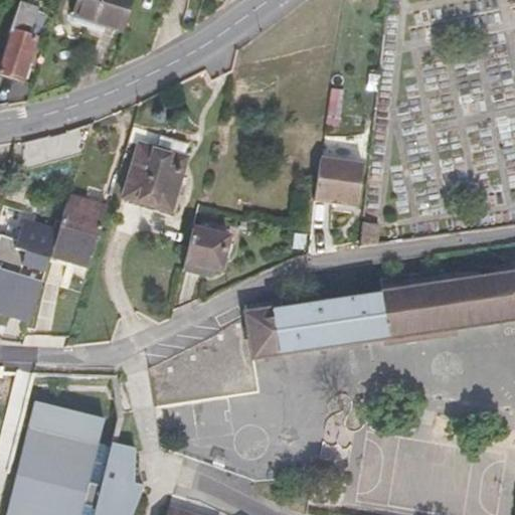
[(76,0),(72,16),(122,33),(133,0),(76,0)]
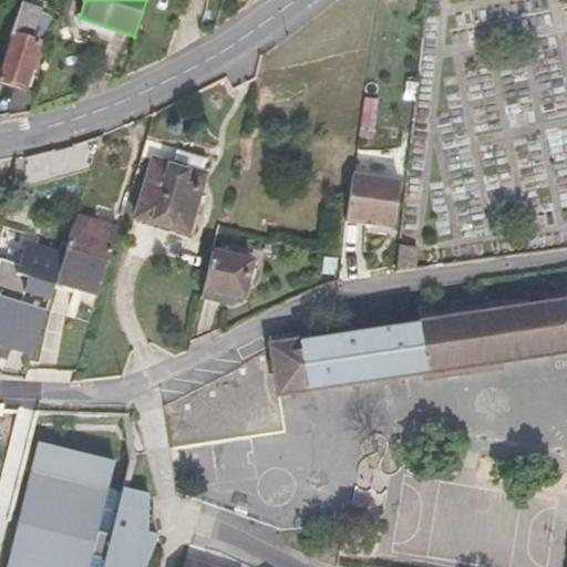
[(41,10),(23,4),(0,75),(0,83),(23,91),(39,44),(26,39),(27,31),(33,31),(41,10)]
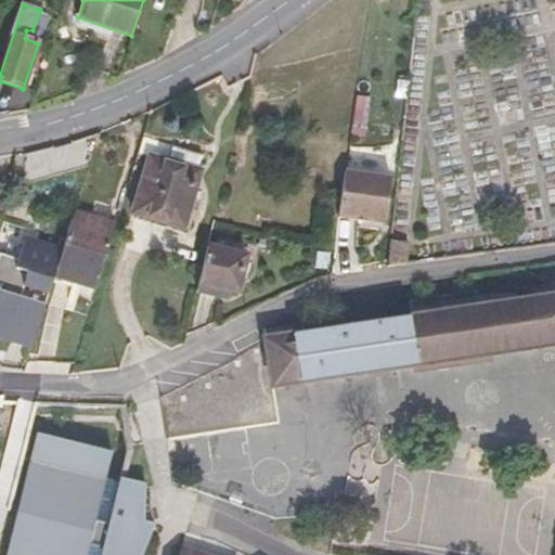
[(168,162),(172,146),(155,142),(132,215),(172,227),(190,169),(168,162)]
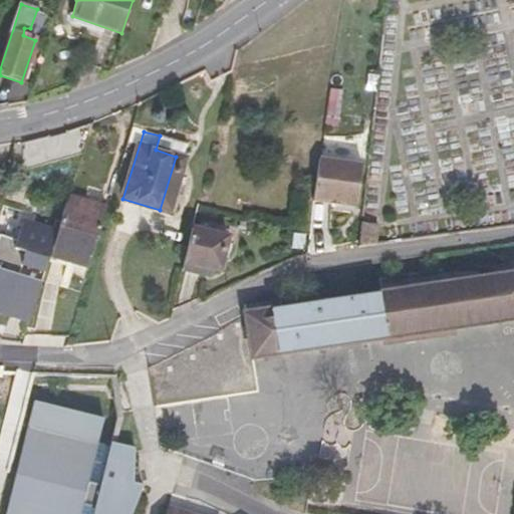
[(181,142),(160,136),(156,150),(176,157),(181,142)]
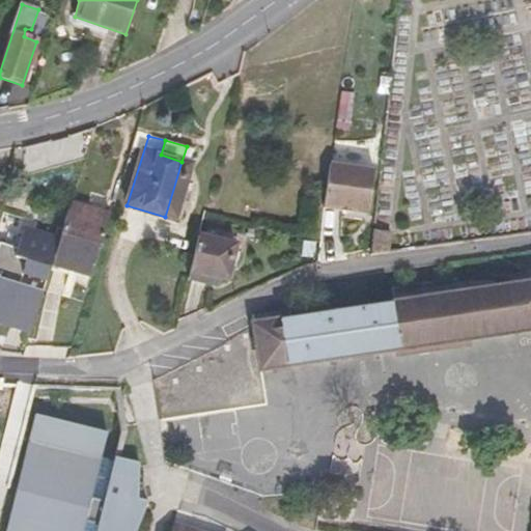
[(194,148),(187,146),(182,162),(189,164),(194,148)]
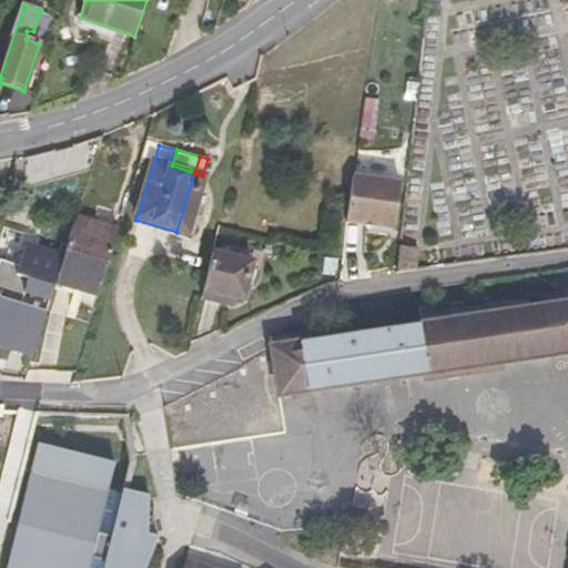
[(202,175),(194,173),(176,232),(189,235),(206,176),(202,175)]
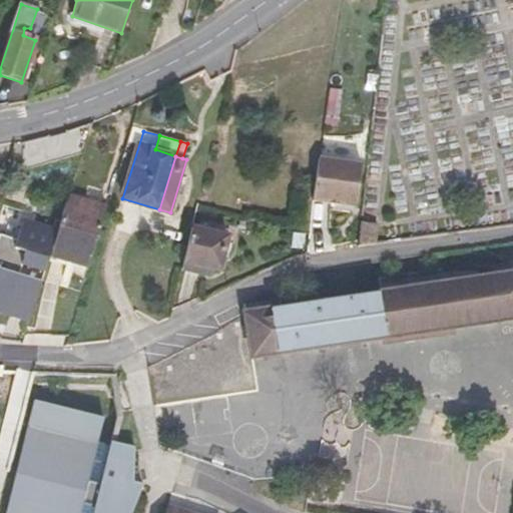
[(362,166),(319,159),(313,202),(356,208),(362,166)]
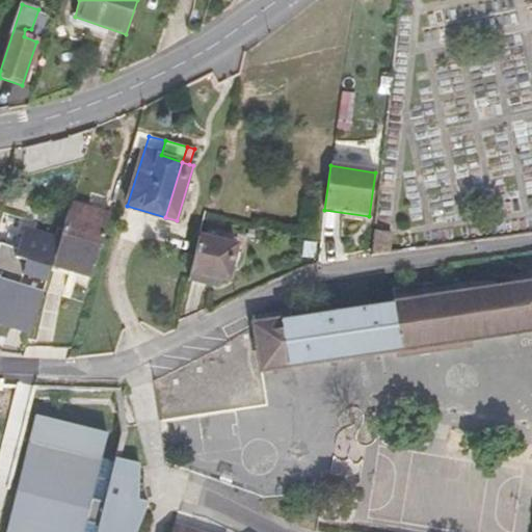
[(51,267),(94,280),(111,215),(72,203),(64,227),(52,263),(51,267)]
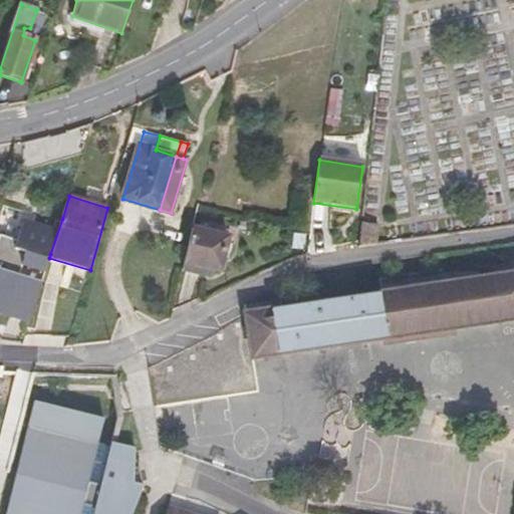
[(0,310),(30,320),(49,258),(50,254),(62,219),(27,210),(18,238),(3,235),(0,243),(0,265),(2,266),(1,270),(0,270),(0,310)]
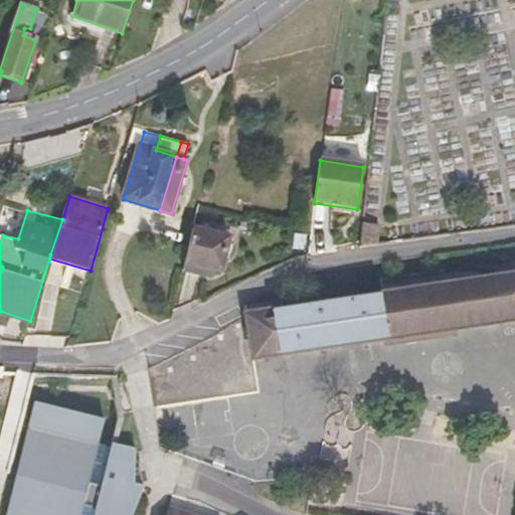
[(373,225),(360,223),(358,244),(362,243),(369,242),(373,225)]
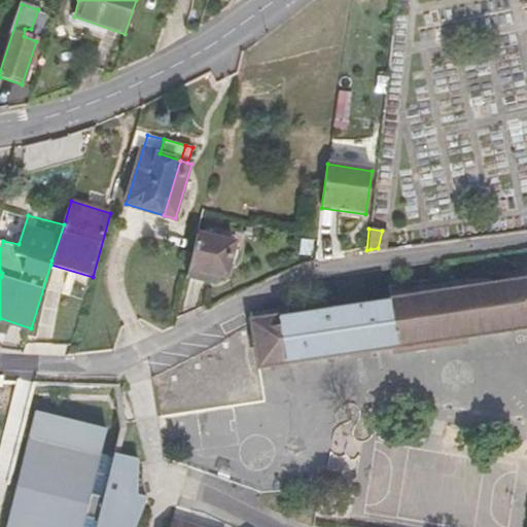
[(200,236),(188,280),(208,283),(210,277),(225,279),(234,244),(200,236)]
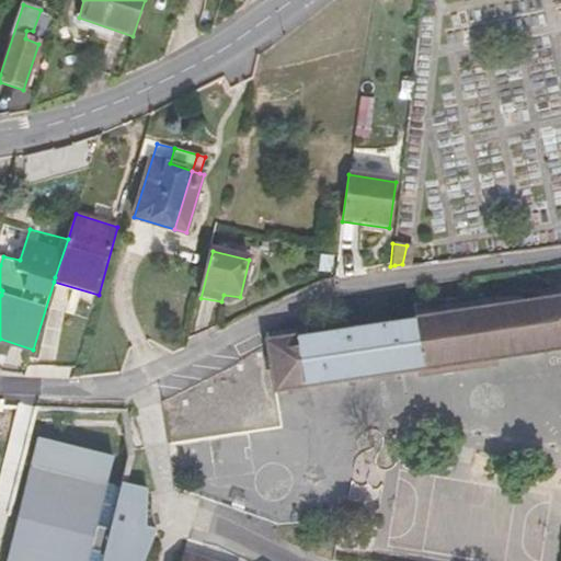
[(334,258),(322,255),(319,271),(332,273),(334,258)]
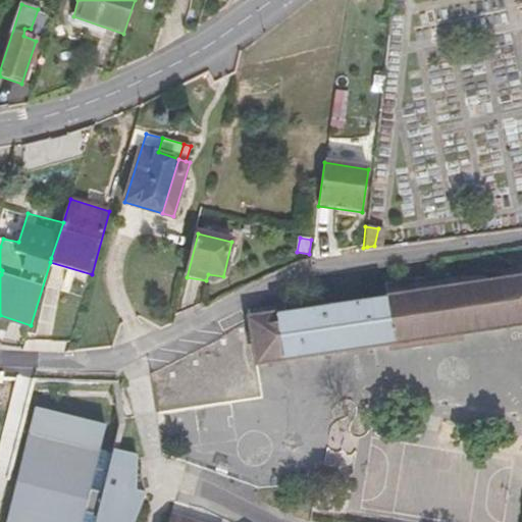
[(434,293),(440,335),(521,323),(521,278),(477,285),(475,280),(447,280),(445,277),(383,286),(384,300),(434,293)]
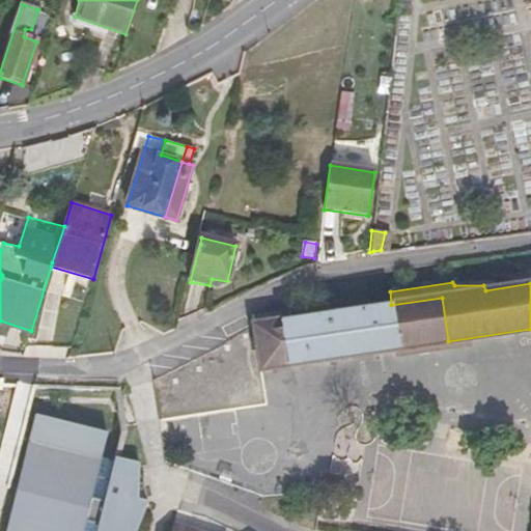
[(397,350),(448,341),(442,298),(391,305),(391,307),(397,350)]
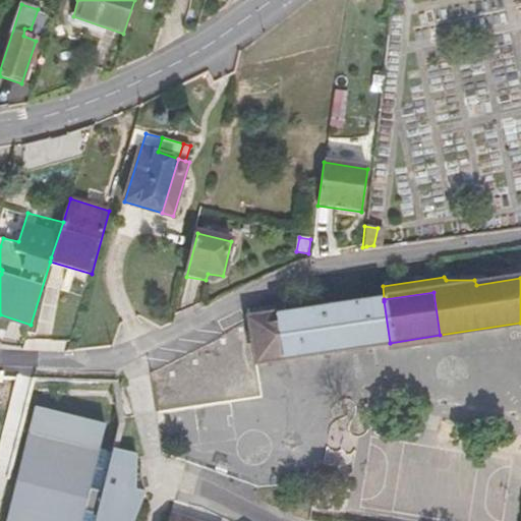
[(274,315),(272,315),(250,319),(239,325),(226,334),(215,340),(217,356),(220,380),(222,402),(256,397),(252,363),(390,343),(384,301),(275,317),(274,315)]
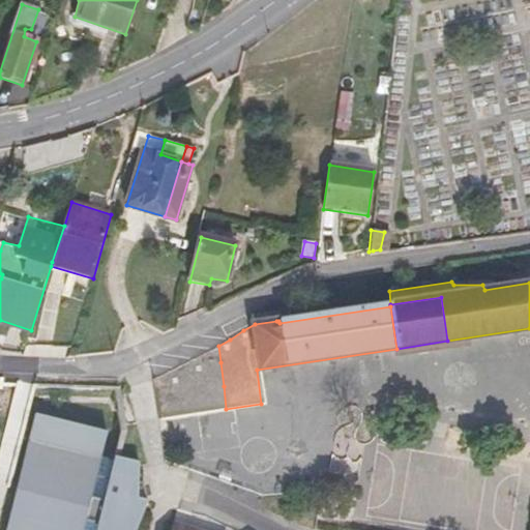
[(109,431),(36,412),(5,529),(95,529),(115,458),(102,453),(109,431)]
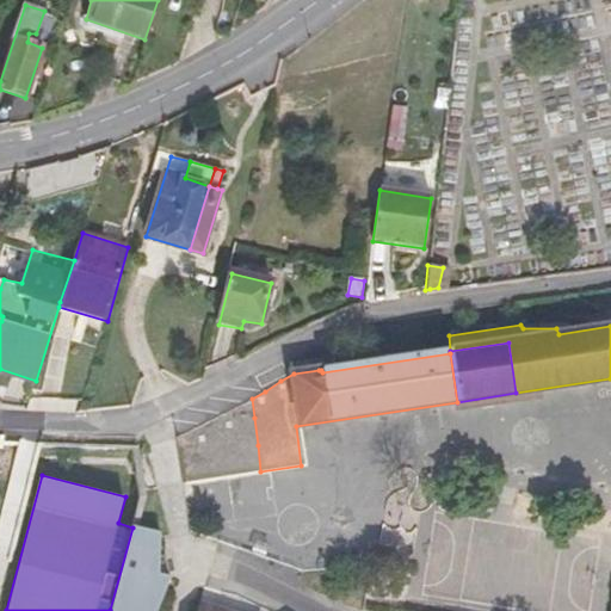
[(160,535),(133,528),(110,610),(153,610),(168,578),(155,574),(160,535)]
